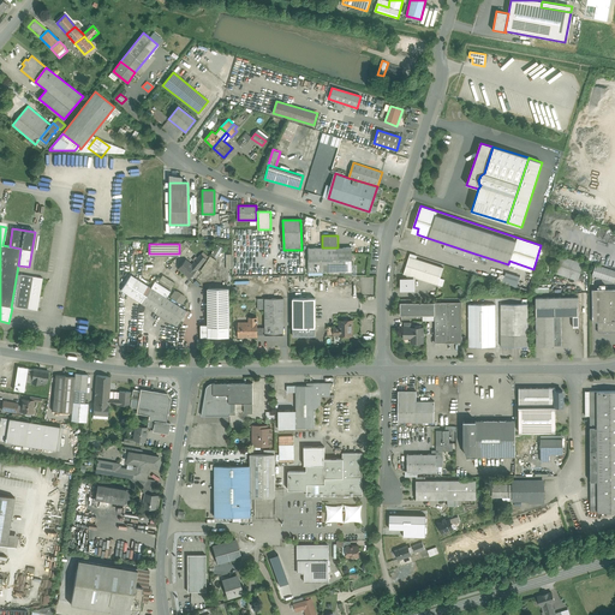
[(218,244),(210,254),(218,258),(224,248),(218,244)]
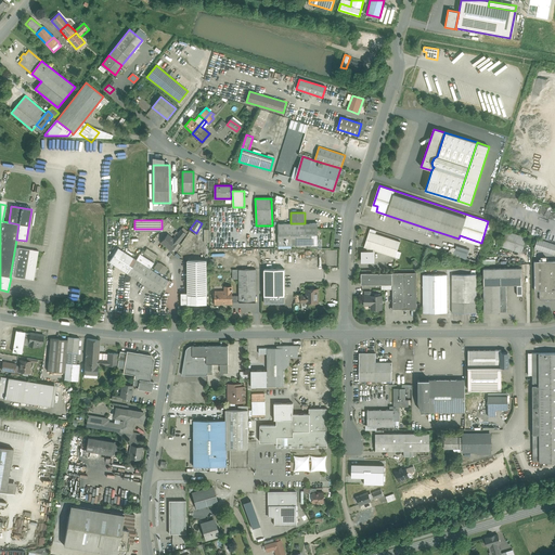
[(428,229),(402,220),(400,224),(426,233),(428,229)]
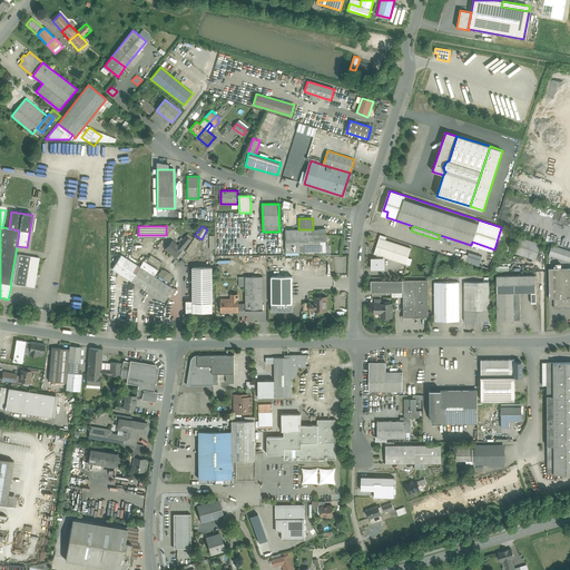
[(298,229),(285,229),(286,252),(316,252),(320,252),(318,229),(313,229),(298,229)]
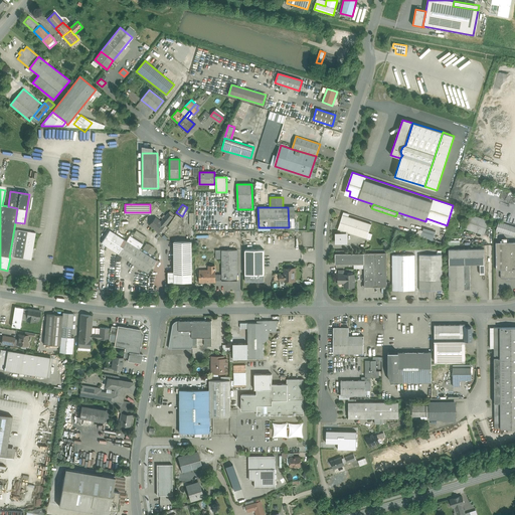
[(161,222),(155,217),(149,224),(159,233),(173,216),(169,213),(168,213),(161,222)]
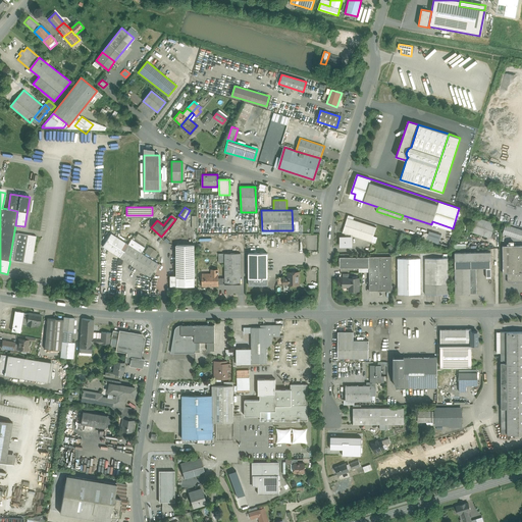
[(496,223),(476,217),(471,231),(490,238),(496,223)]
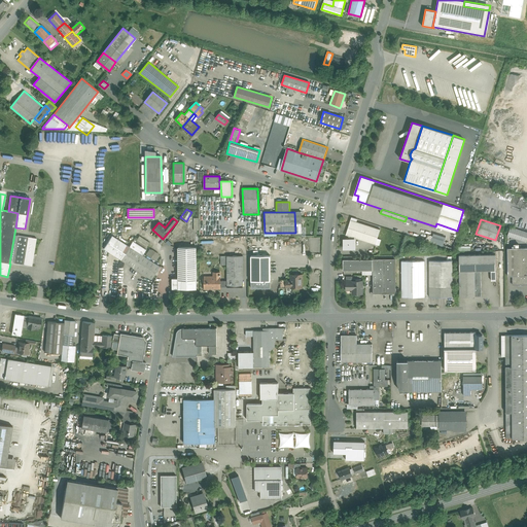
[(356,222),(350,220),(346,235),(349,236),(352,237),(376,244),(380,230),(356,222)]
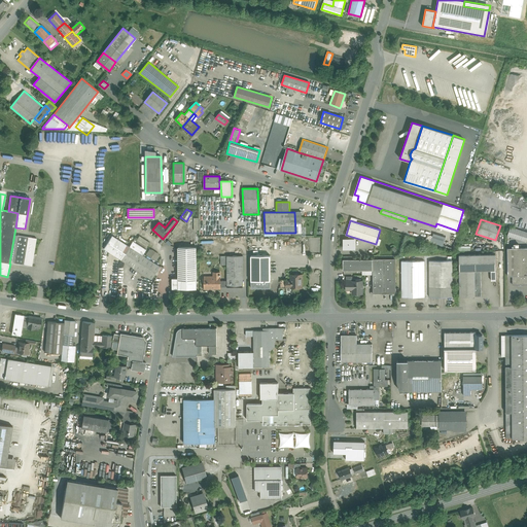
[(526,231),(511,225),(507,236),(526,241),(526,231)]
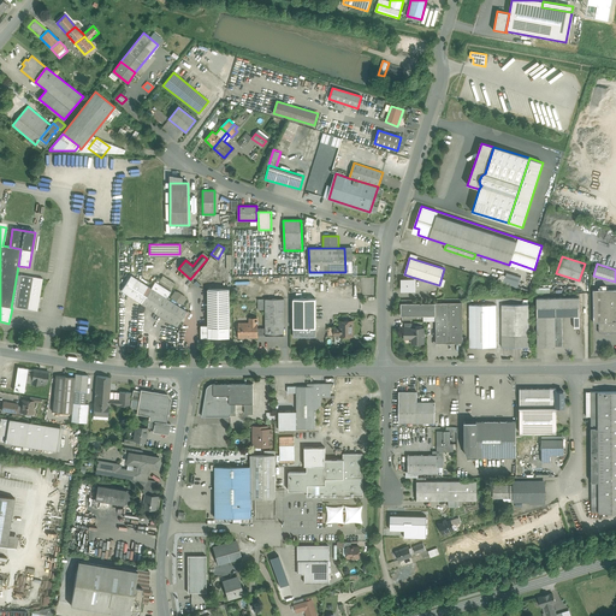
[(505,273),(504,284),(519,286),(521,276),(505,273)]
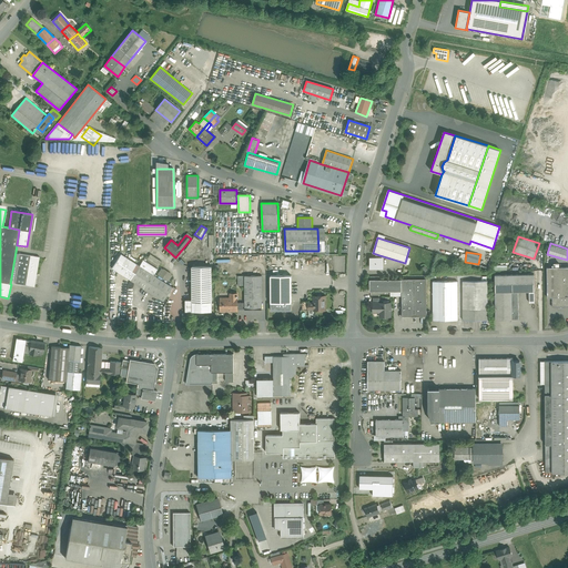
[(39,257),(19,253),(17,266),(18,266),(14,284),(34,286),(39,257)]
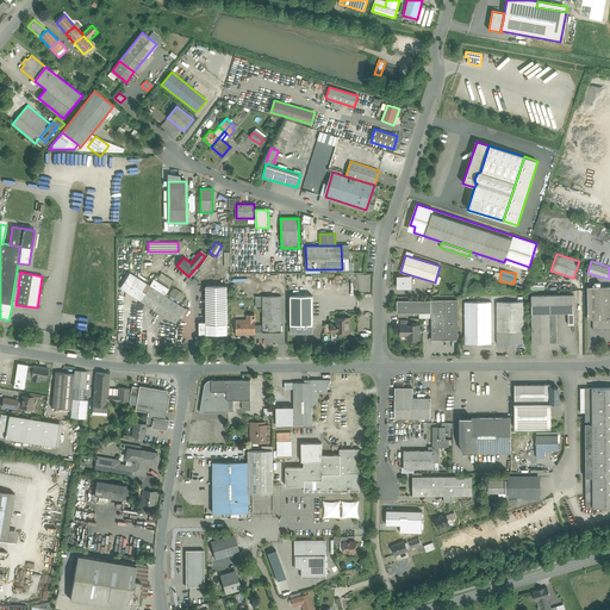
[(149,286),(130,273),(119,288),(139,302),(150,286),(149,286)]
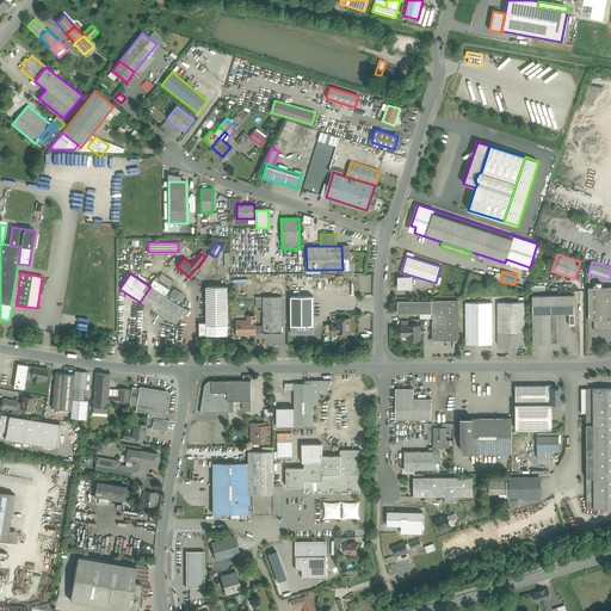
[(408,275),(405,273),(405,278),(399,278),(399,288),(412,288),(412,278),(408,278),(408,275)]
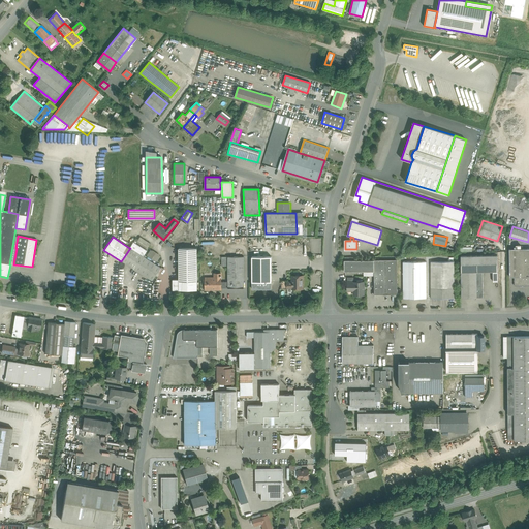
[(147,251),(133,242),(129,248),(130,248),(143,256),(147,251)]
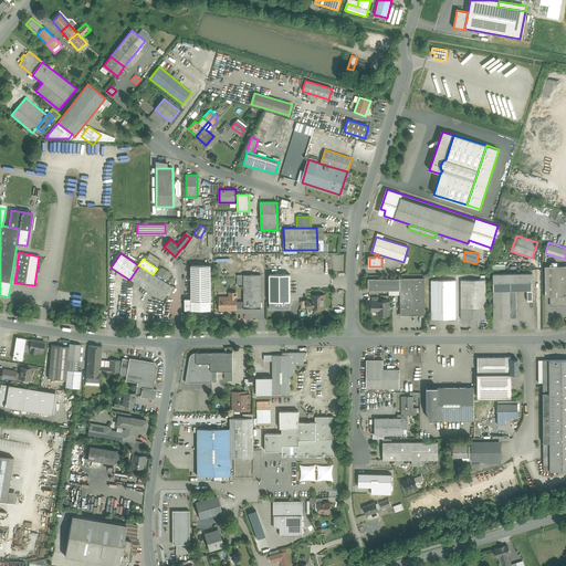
[(153,274),(139,265),(129,280),(163,301),(171,286),(153,274)]
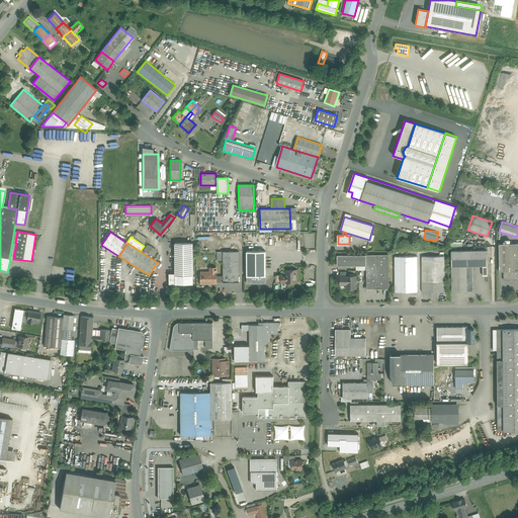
[(193,243),(175,243),(175,273),(178,273),(178,283),(193,283),(193,243)]
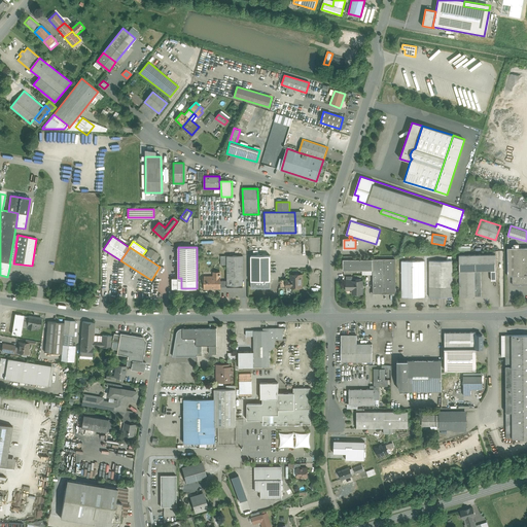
[(526,247),(507,248),(507,276),(513,276),(526,275),(526,247)]
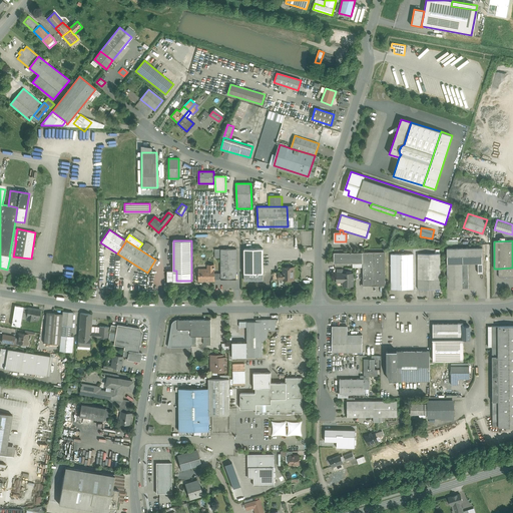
[(155,248),(150,245),(147,250),(152,253),(155,248)]
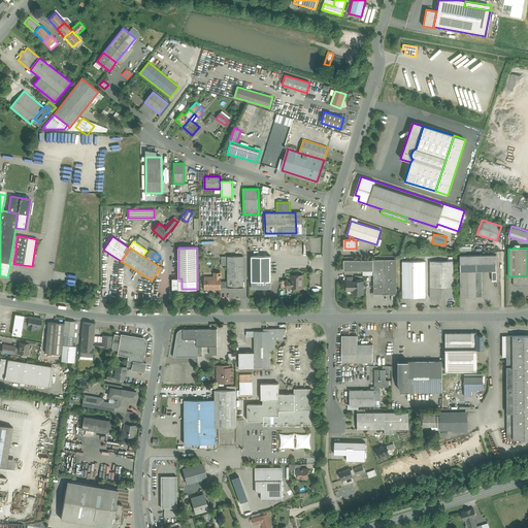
[(496,255),(460,256),(460,271),(475,271),(482,271),(492,271),(496,271),(496,255)]
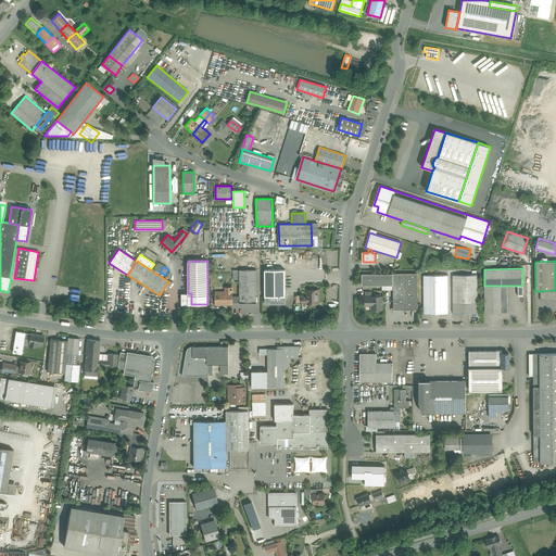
[(256,269),(240,269),(240,297),(240,302),(240,303),(256,303),(256,269)]
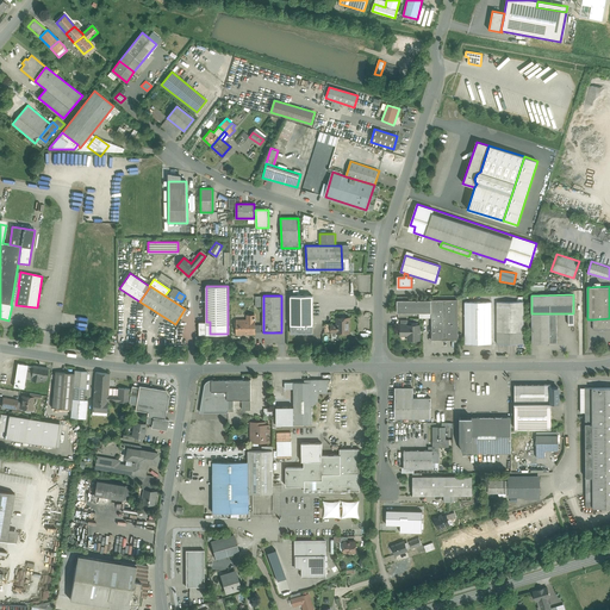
[(312,296),(291,296),(291,324),(313,324),(312,296)]
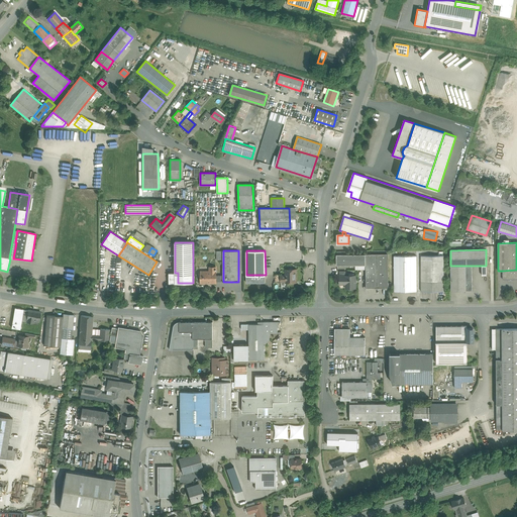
[(336,254),(336,265),(366,265),(366,254),(345,254),(336,254)]
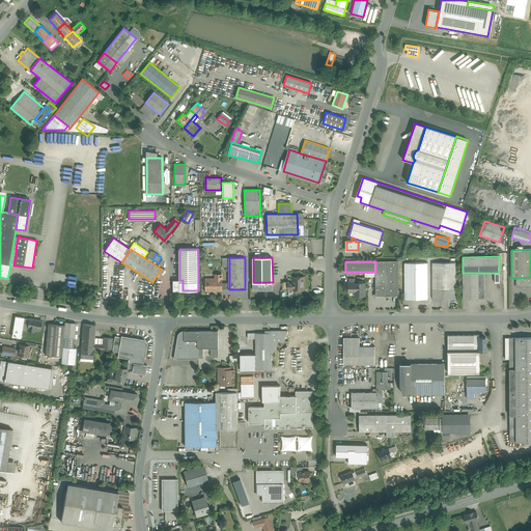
[(398,261),(375,261),(375,272),(375,296),(398,296),(398,261)]
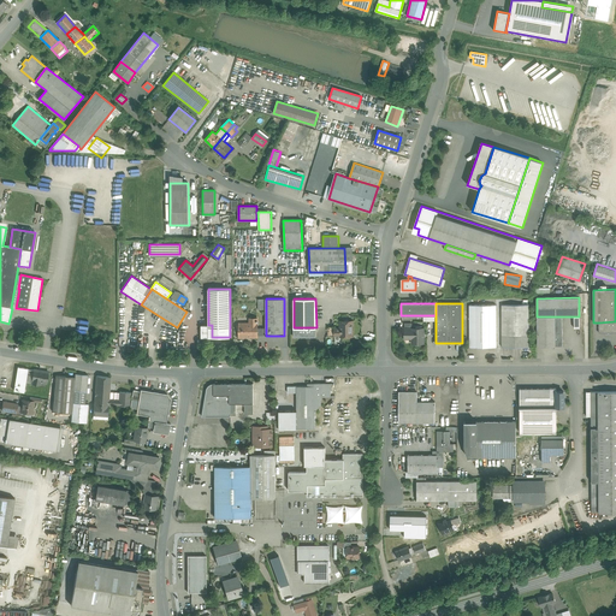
[(496,304),(469,306),(469,348),(497,348),(496,304)]
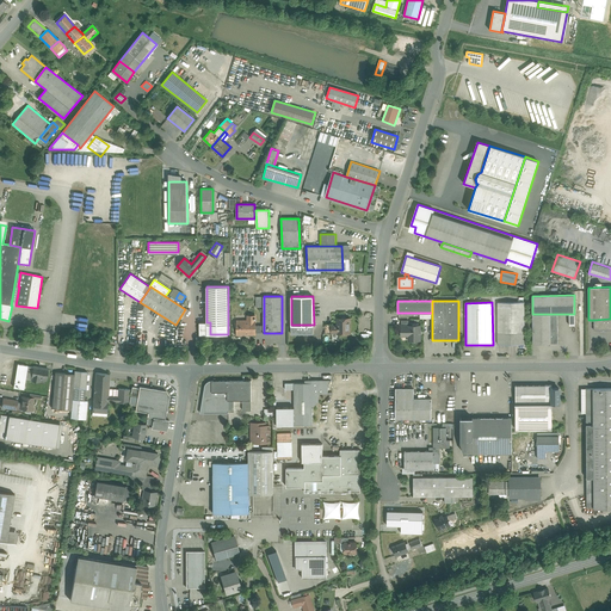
[(524,302),(498,302),(498,332),(524,332),(524,302)]
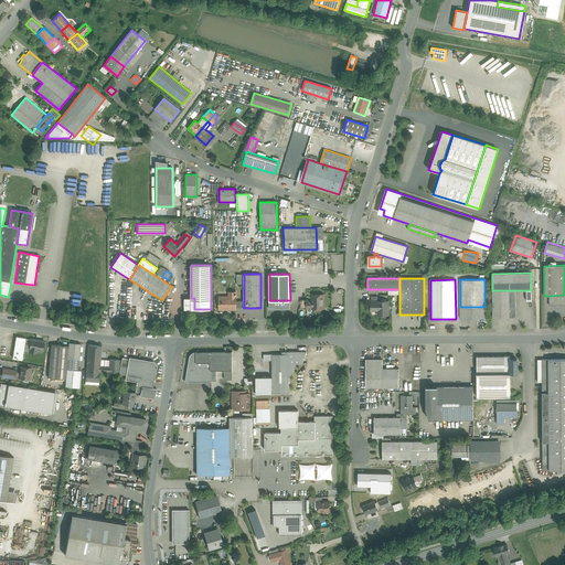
[(509,290),(492,290),(492,318),(509,318),(509,290)]
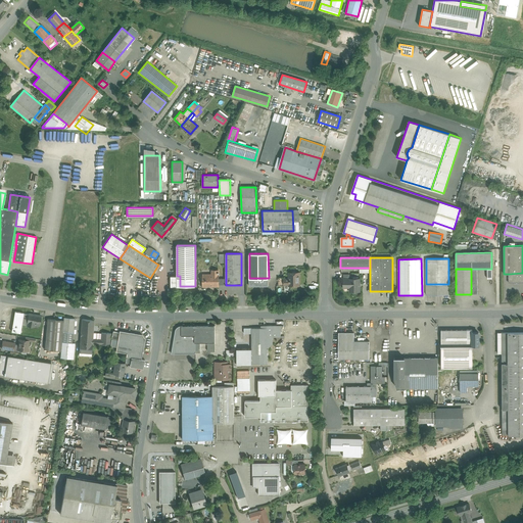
[(212,275),(203,275),(203,286),(219,286),(219,284),(219,279),(219,273),(219,272),(219,270),(212,270),(212,275)]
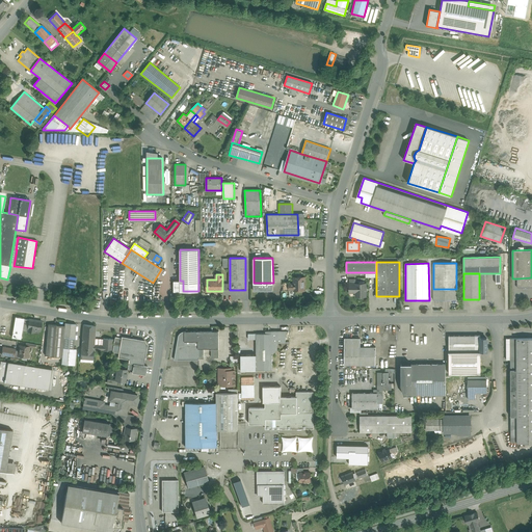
[(304,277),(294,277),(294,284),(289,284),(289,290),(294,290),(294,291),(304,291),(304,277)]
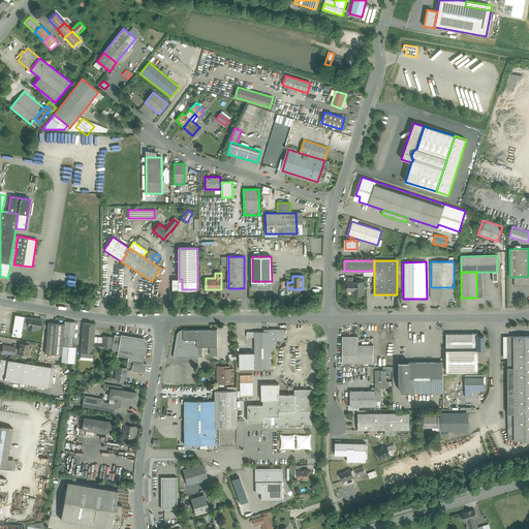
[(528,276),(515,277),(515,286),(520,286),(521,287),(523,287),(523,286),(523,285),(528,285),(528,276)]
